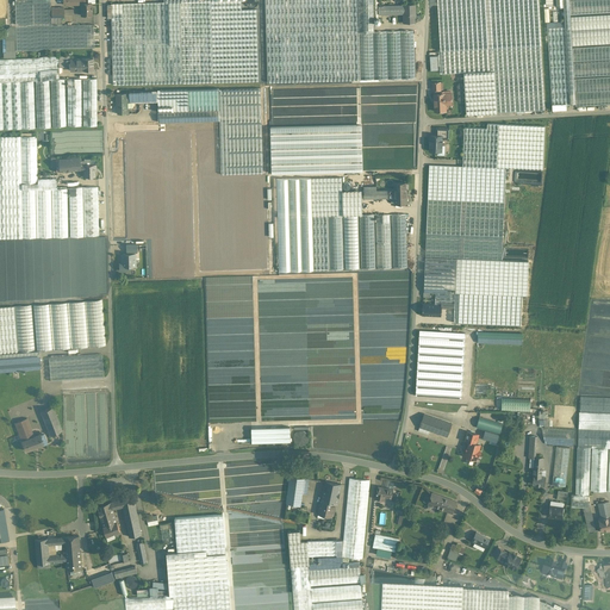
[(50,0),(14,0),(16,49),(94,48),(94,24),(62,25),(51,25),(50,17),(50,0)]
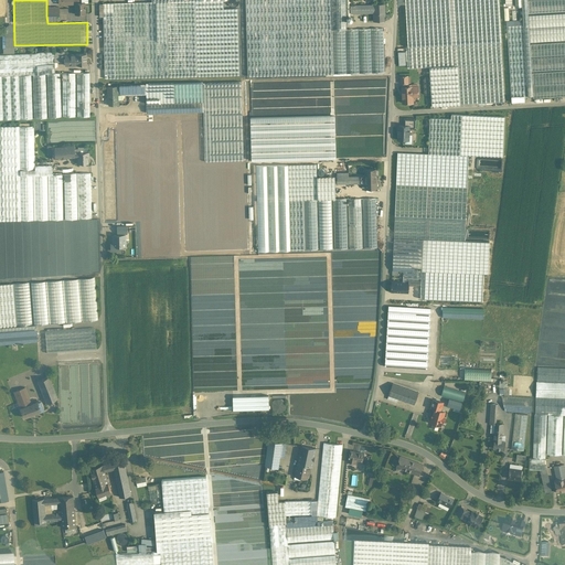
[(81,0),(64,0),(65,3),(75,3),(75,14),(84,13),(84,9),(85,9),(85,6),(84,6),(84,2),(81,2),(81,0)]
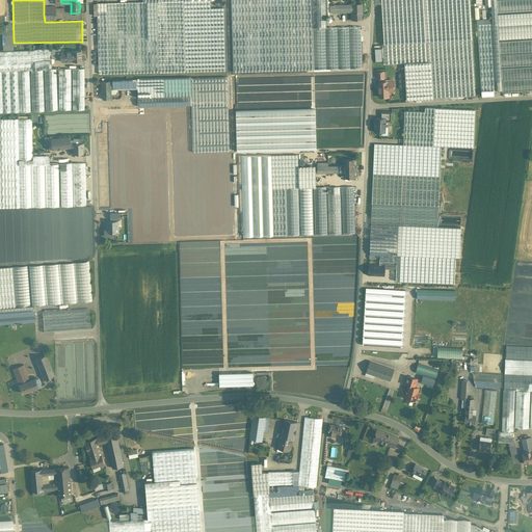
[(142,0),(143,2),(97,3),(97,4),(97,16),(99,74),(225,71),(224,8),(211,8),(210,0),(142,0)]
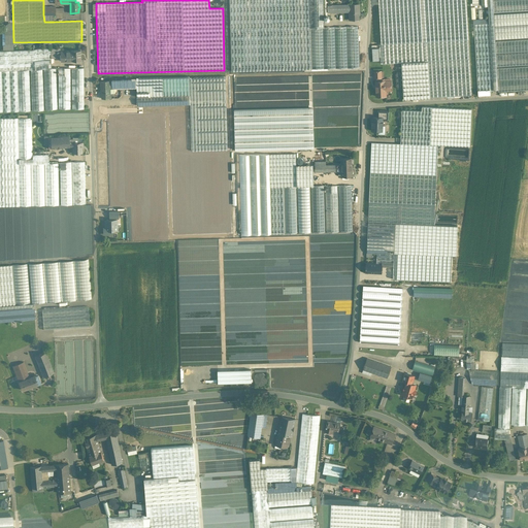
[(229,0),(232,71),(311,69),(310,28),(309,0),(229,0)]
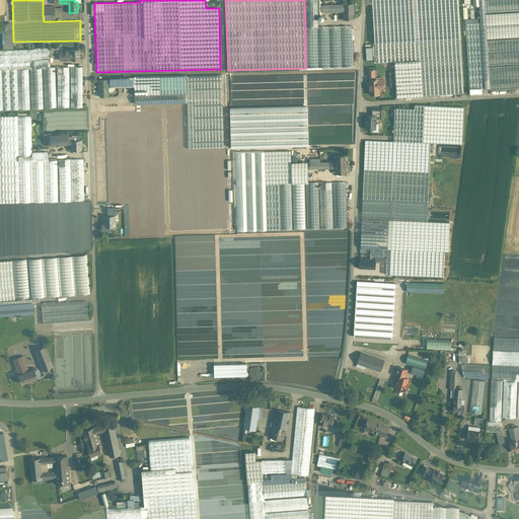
[(304,0),(305,27),(317,26),(318,26),(317,0),(304,0)]
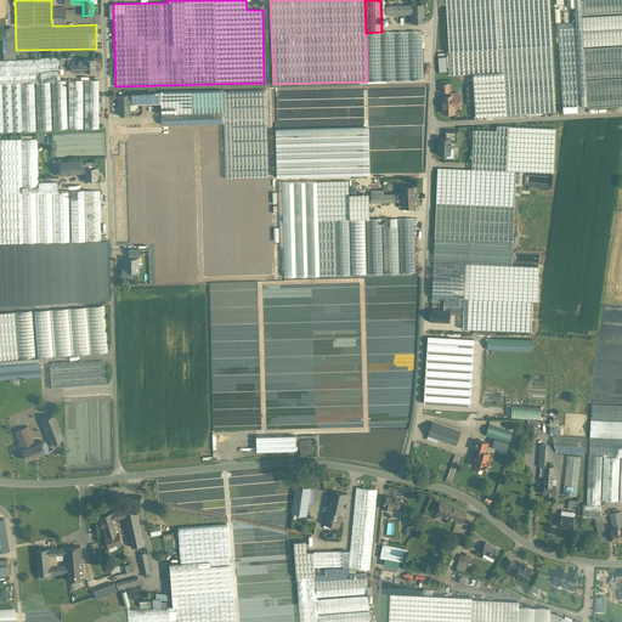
[(446,0),(448,28),(550,22),(548,0),(446,0)]
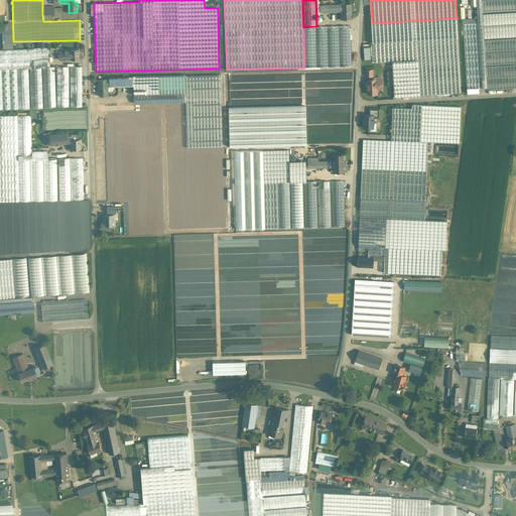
[(476,0),(477,6),(478,22),(463,23),(467,88),(479,88),(481,88),(487,87),(486,67),(485,66),(485,53),(485,52),(484,40),(484,39),(483,27),(483,25),(483,14),(482,12),(482,1),(481,0),(476,0)]
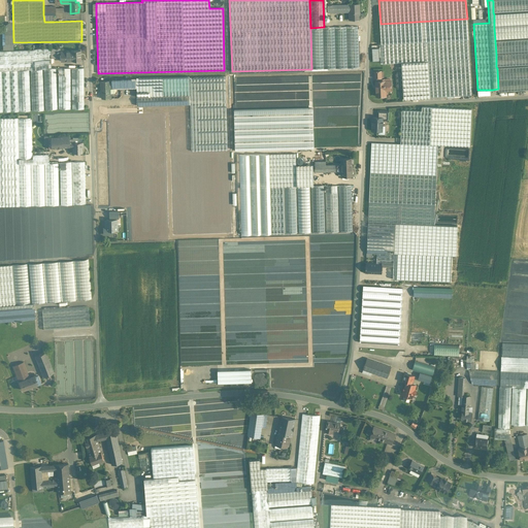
[(527,0),(508,0),(493,1),(493,12),(527,10),(527,0)]
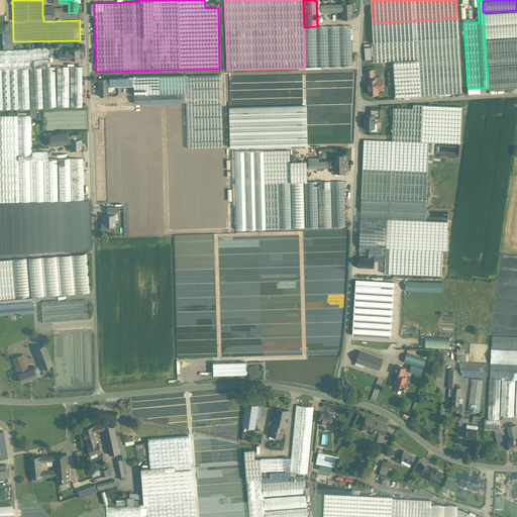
[(341,3),(320,4),(321,12),(341,12),(341,3)]
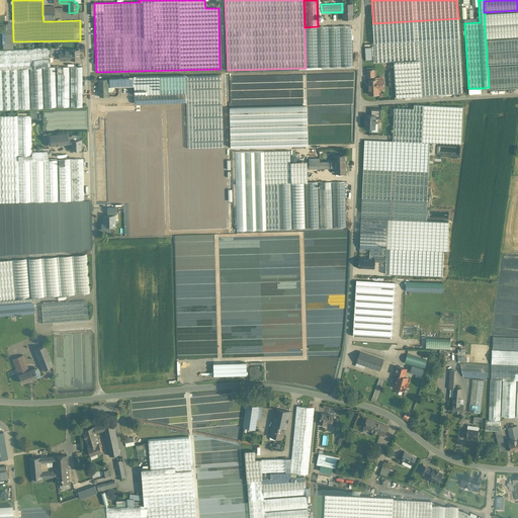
[(353,3),(342,3),(342,12),(342,19),(347,19),(347,20),(348,20),(348,19),(352,19),(352,11),(353,11),(353,3)]
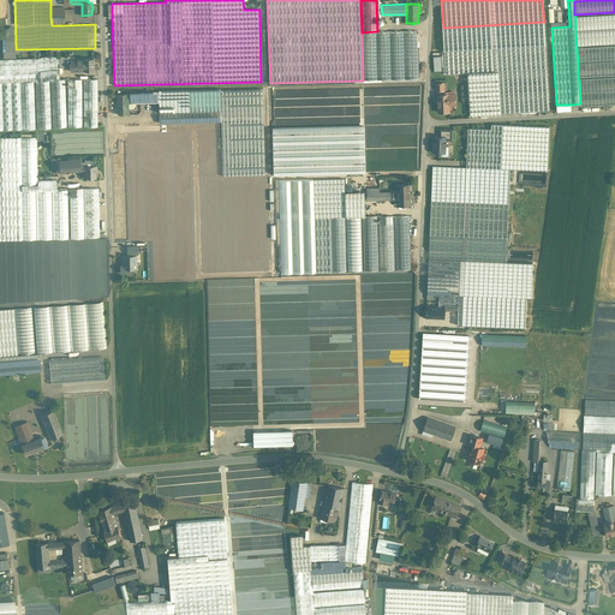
[(64,7),(52,7),(52,17),(63,17),(64,17),(64,7)]
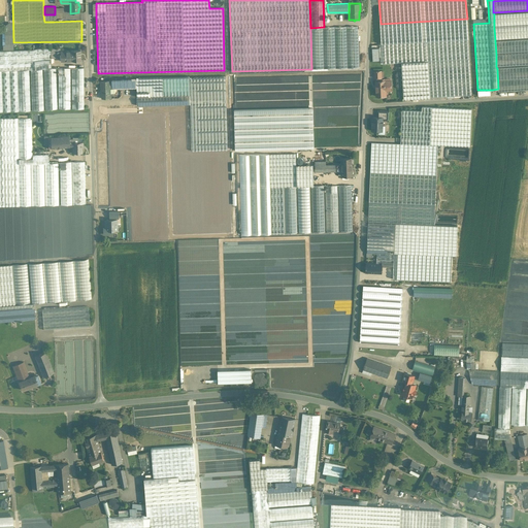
[(527,12),(494,14),(494,26),(527,24),(527,12)]
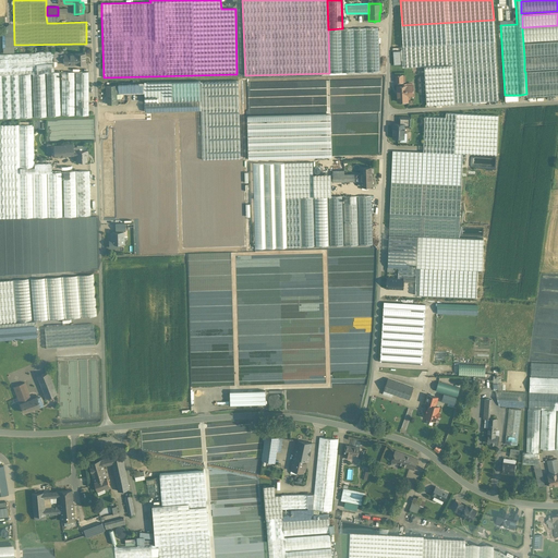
[(494,20),(402,25),(404,68),(424,67),(426,105),(498,100),(494,20)]
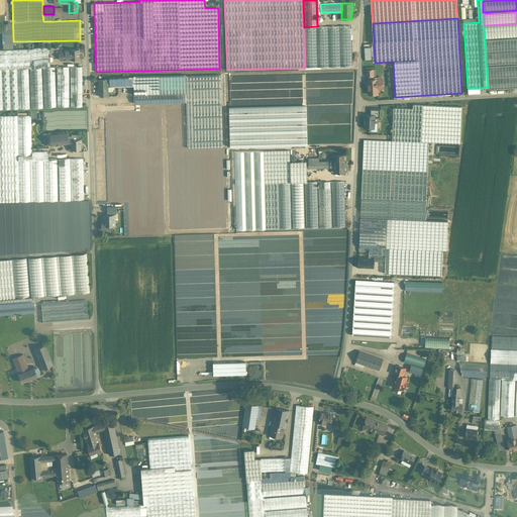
[(2,43),(12,42),(12,21),(8,21),(2,27),(2,43)]
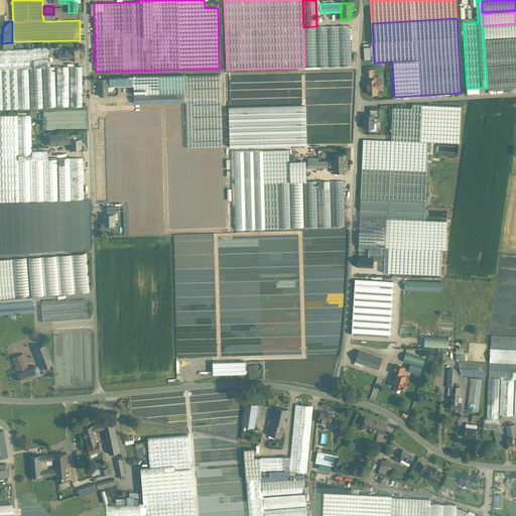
[(316,26),(315,26),(316,68),(351,67),(350,25),(316,26)]
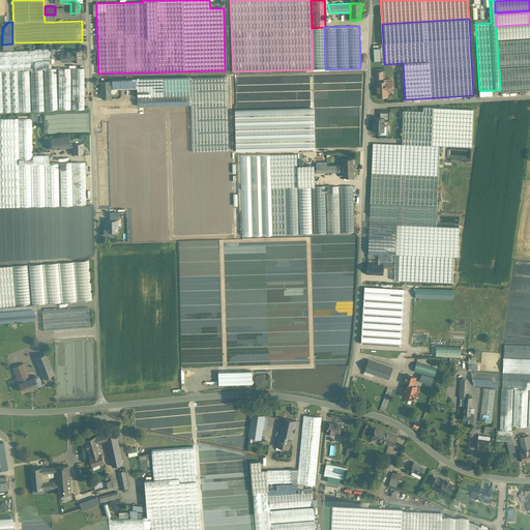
[(529,26),(496,28),(497,40),(529,37),(529,26)]
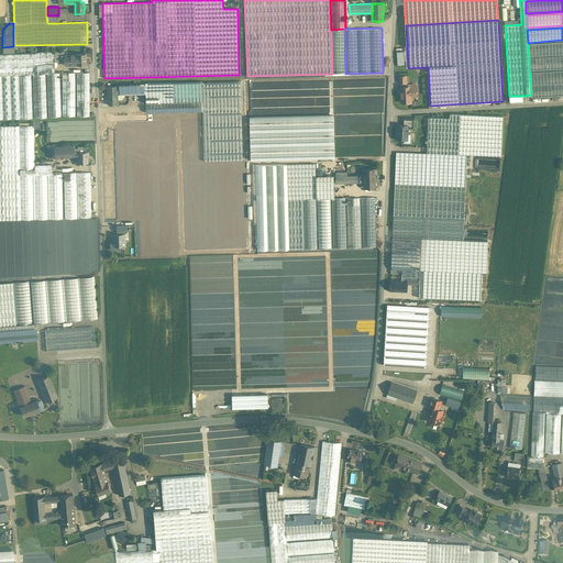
[(345,74),(344,29),(331,30),(332,74),(345,74)]
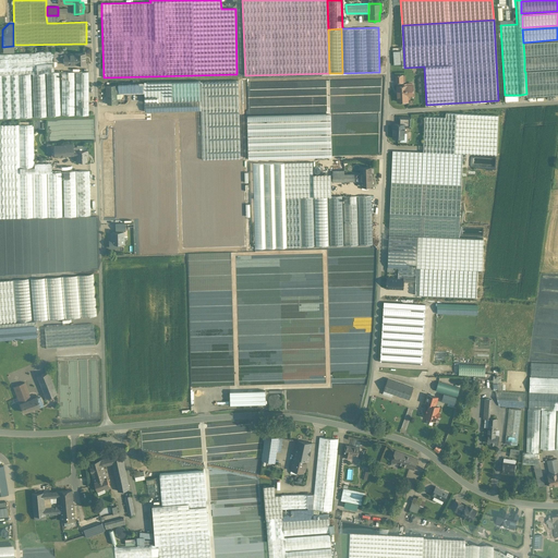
[(557,41),(523,44),(524,57),(557,53),(557,41)]
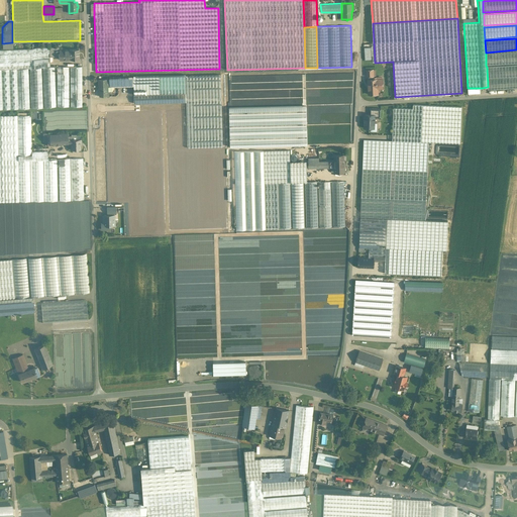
[(61,46),(49,47),(49,57),(60,57),(59,50),(62,49),(61,46)]
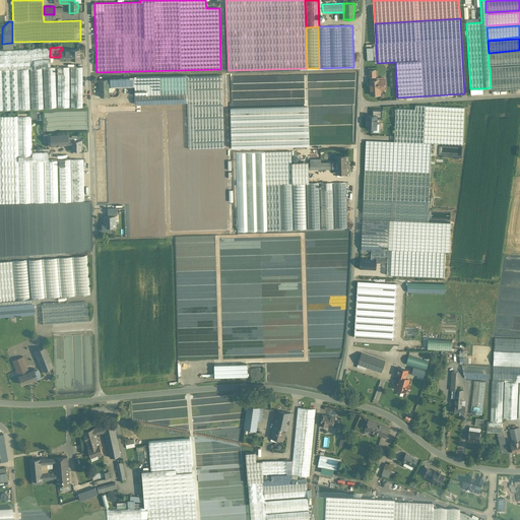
[(50,48),(0,49),(0,65),(34,64),(34,59),(50,58),(50,57),(50,48)]
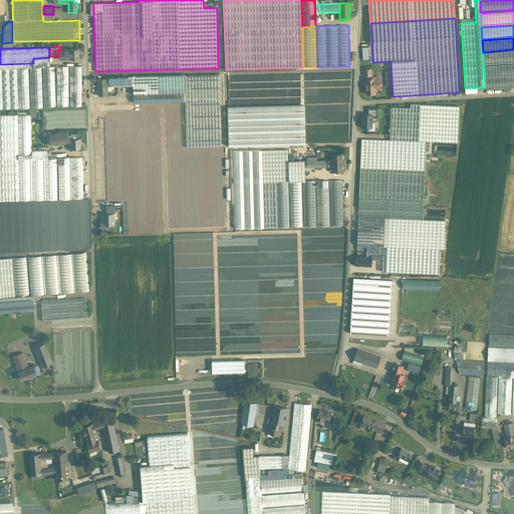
[(61,49),(58,50),(59,56),(59,59),(78,58),(78,48),(69,49),(61,49)]
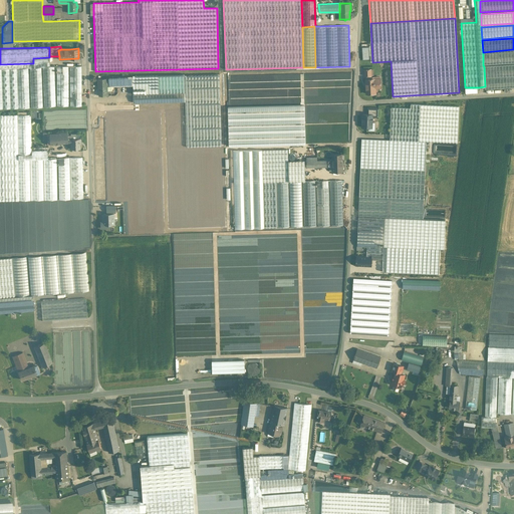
[(513,51),(483,53),(483,65),(513,62),(513,51)]
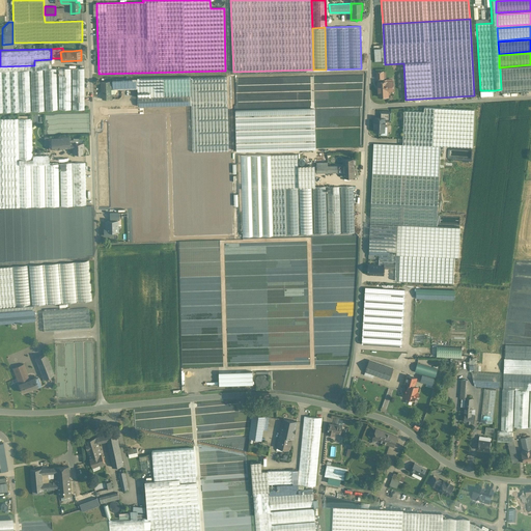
[(51,59),(34,60),(34,65),(0,66),(0,70),(29,70),(30,70),(43,68),(44,68),(52,68),(51,59)]
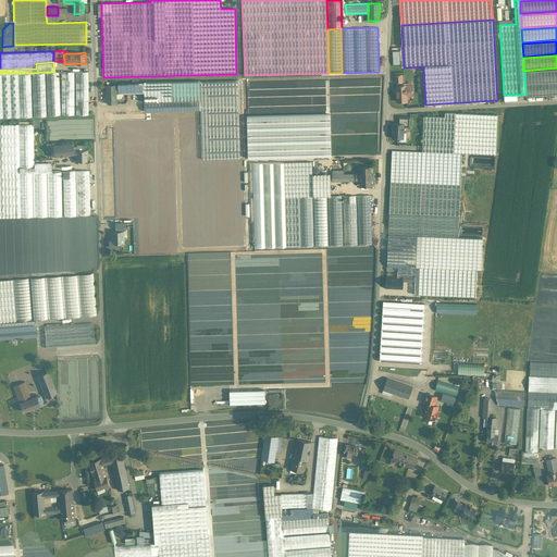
[(556,70),(524,72),(525,94),(525,97),(556,95),(556,70)]
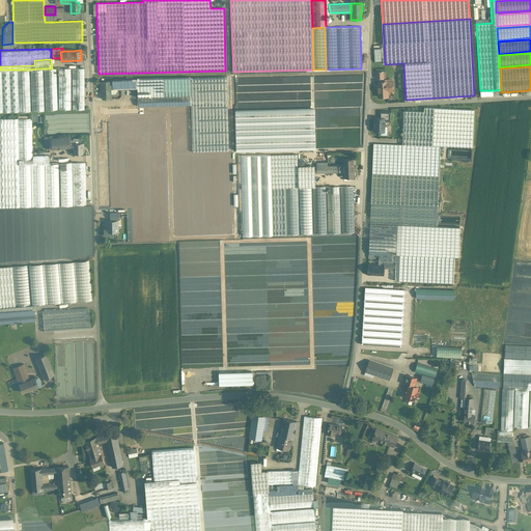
[(43,68),(30,70),(32,111),(44,110),(43,68)]
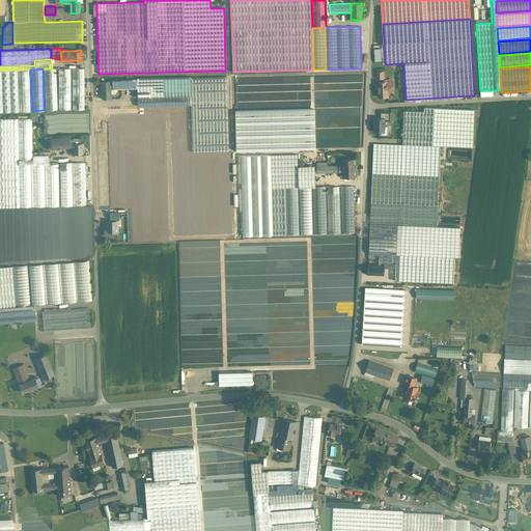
[(52,68),(44,68),(46,110),(57,110),(56,68),(52,68)]
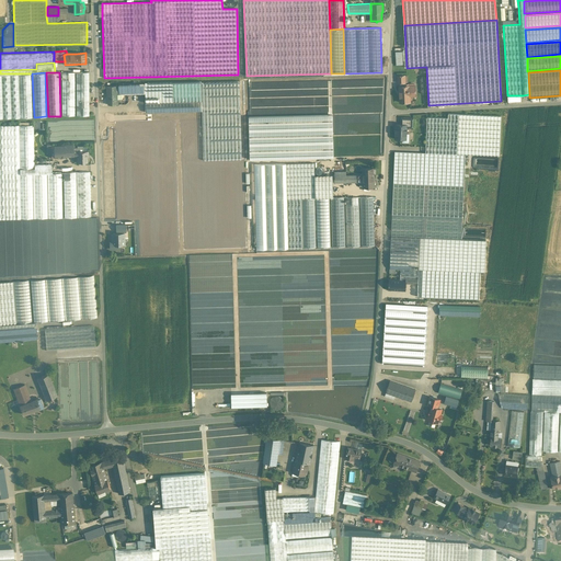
[(89,72),(76,72),(77,116),(89,116),(89,72)]
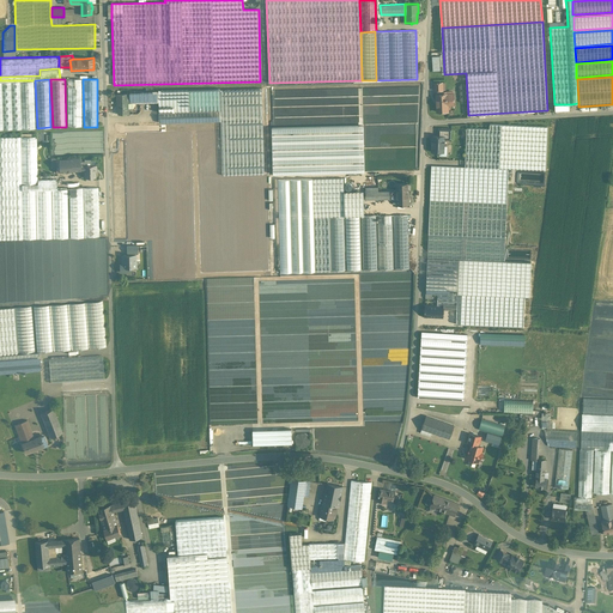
[(34,80),(0,80),(0,128),(35,128),(34,80)]
